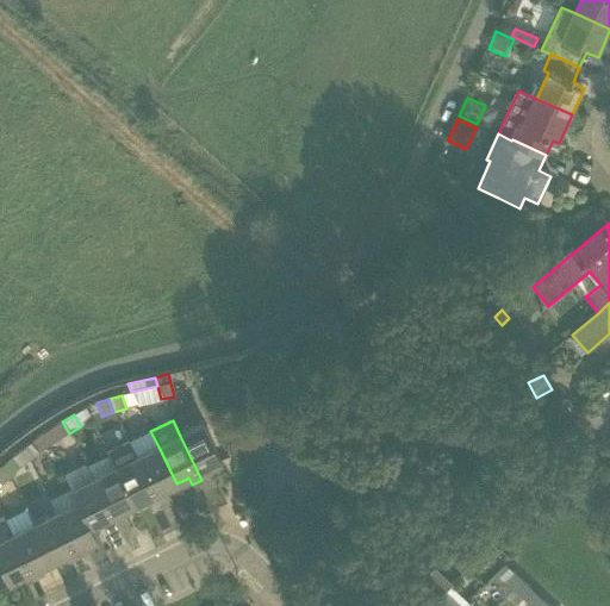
[(69,433),(62,422),(56,425),(63,437),(69,433)]
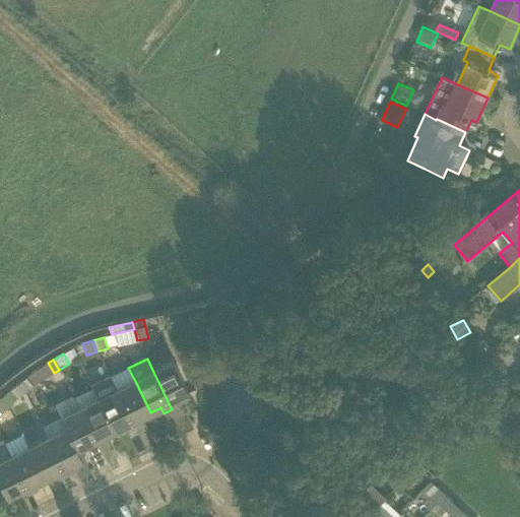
[(173,362),(153,372),(172,409),(180,405),(177,399),(179,398),(188,394),(173,362)]
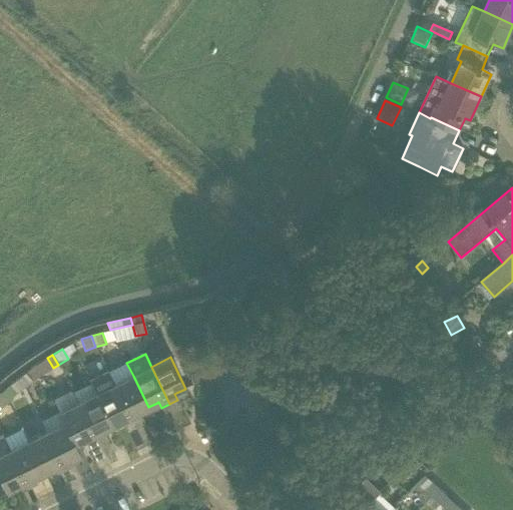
[(90,381),(91,384),(96,394),(112,425),(121,421),(122,420),(125,426),(133,422),(114,385),(108,372),(90,381)]
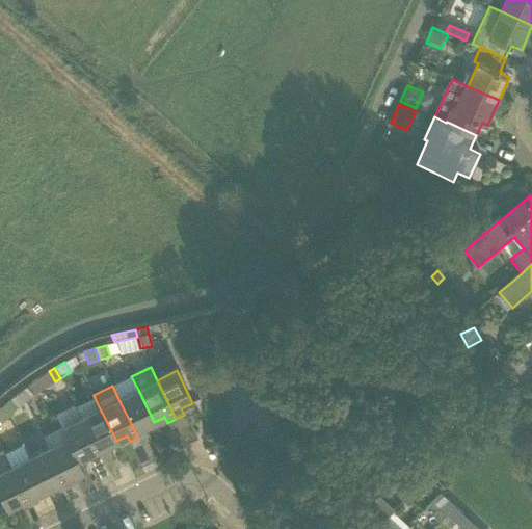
[(26,387),(18,393),(25,402),(34,396),(26,387)]
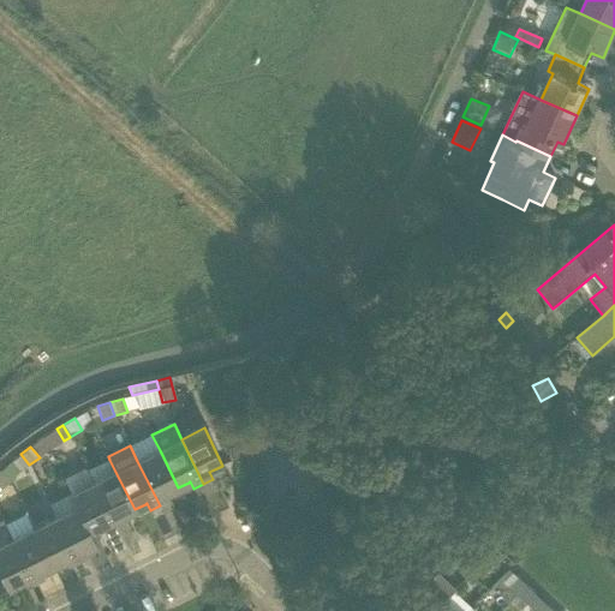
[(159,450),(137,461),(160,505),(169,501),(166,493),(167,493),(178,487),(160,450),(159,450)]
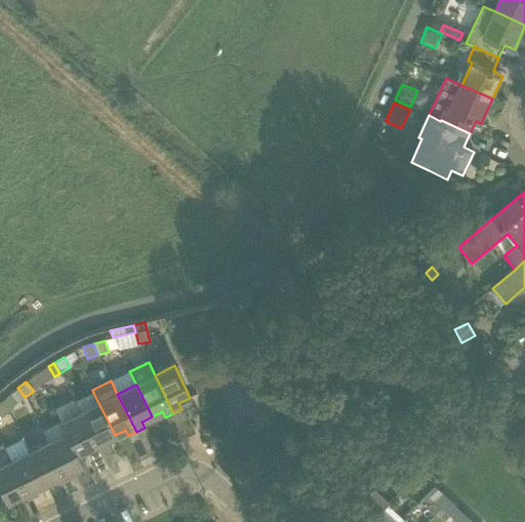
[(17,388),(9,395),(16,404),(25,397),(17,388)]
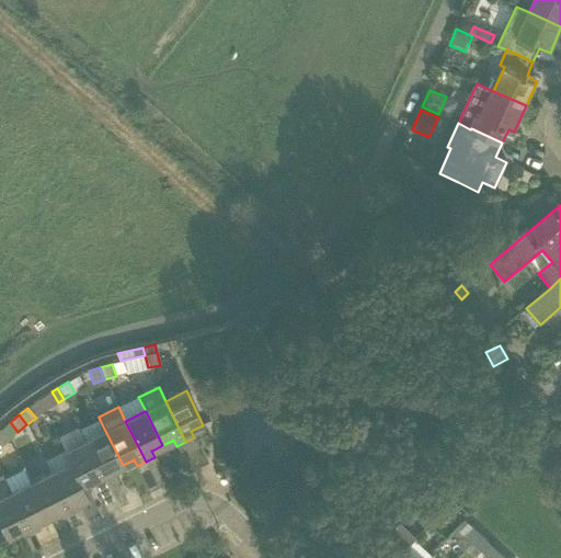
[(542,436),(554,428),(545,416),(533,424),(542,436)]
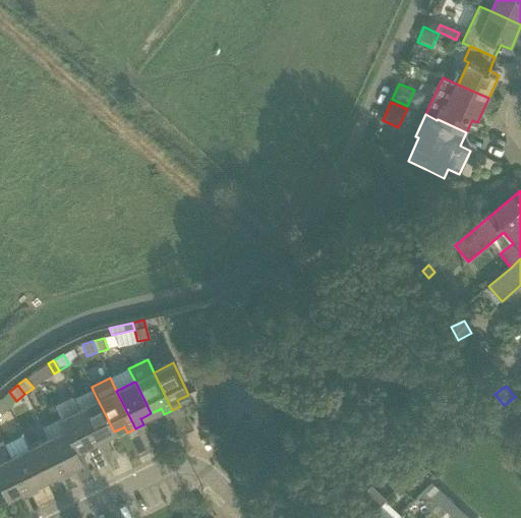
[(98,400),(79,409),(98,447),(106,443),(103,438),(105,437),(112,433),(114,432),(98,400)]
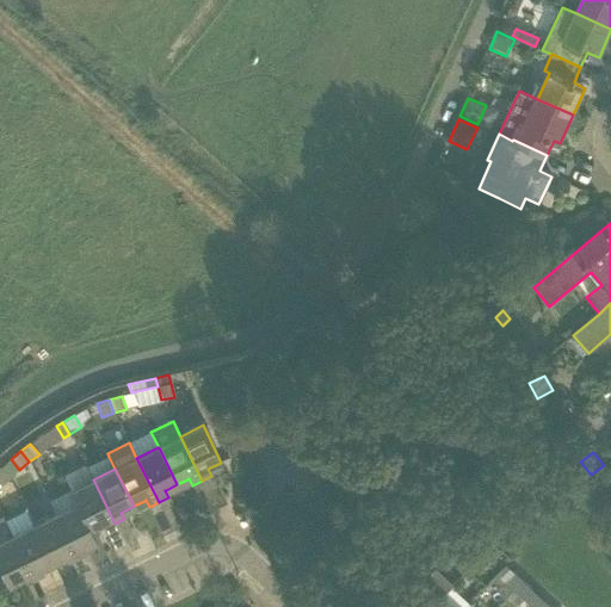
[(598,499),(608,493),(598,476),(587,482),(598,499)]
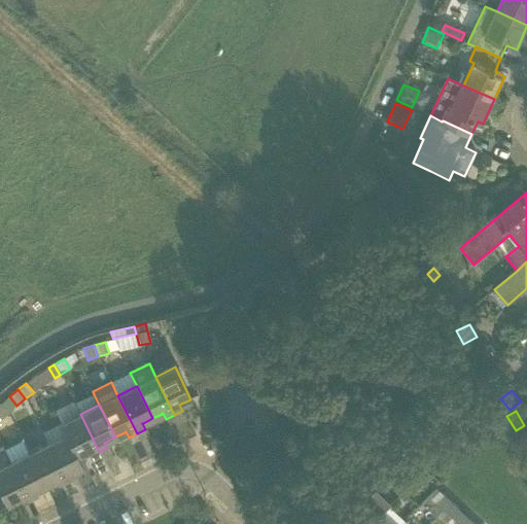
[(80,414),(61,424),(67,434),(77,456),(78,455),(86,451),(88,451),(91,456),(99,452),(80,414)]
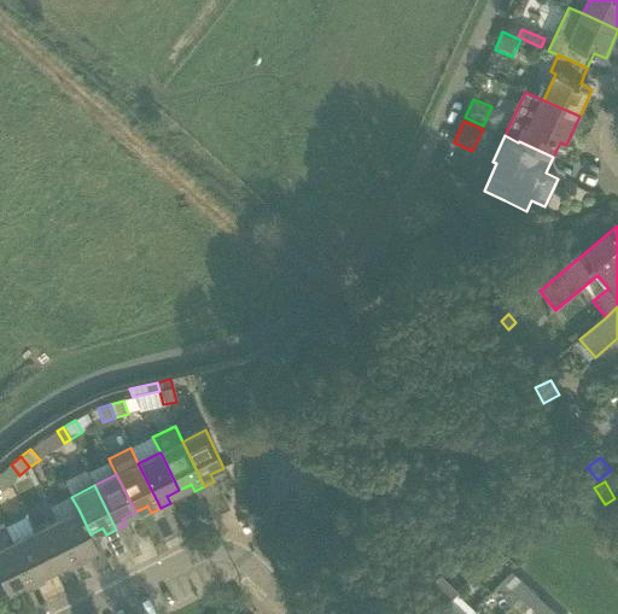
[(79,509),(57,520),(79,565),(88,560),(85,554),(98,547),(92,533),(91,534),(79,509)]
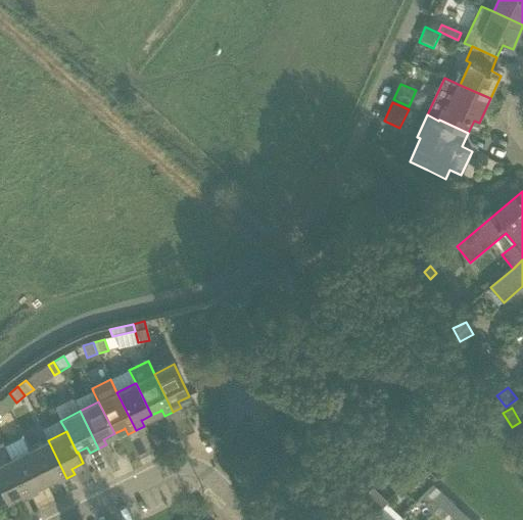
[(45,482),(29,451),(22,438),(4,447),(10,460),(30,498),(38,493),(35,487),(45,482)]
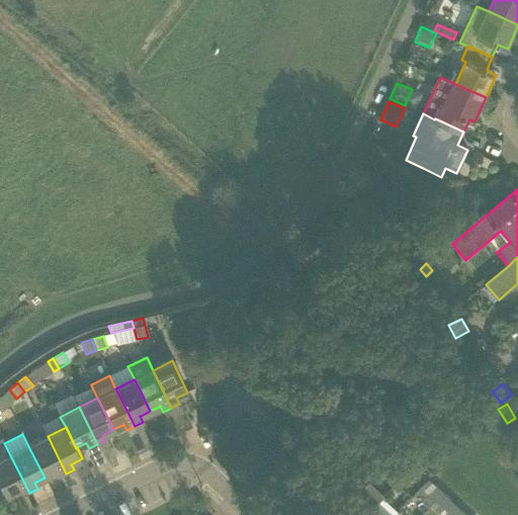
[(28,446),(45,478),(55,473),(58,478),(66,474),(48,436),(28,446)]
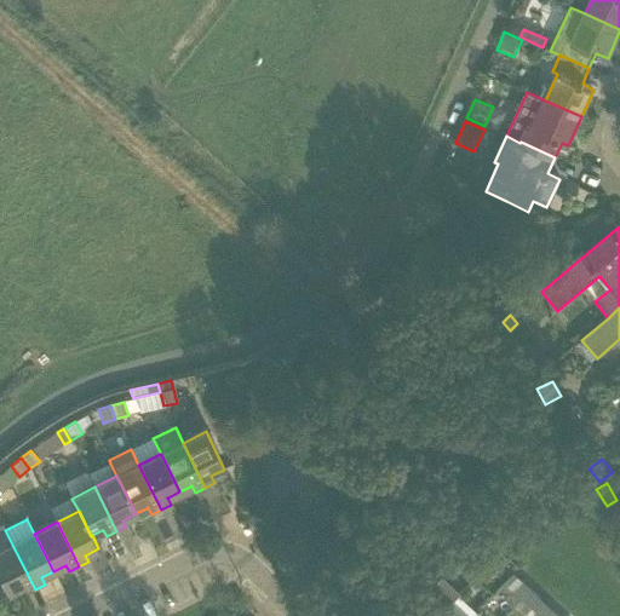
[(26,593),(35,589),(12,545),(5,530),(3,525),(0,525),(0,548),(1,550),(0,550),(0,576),(9,593),(22,587),(26,593)]
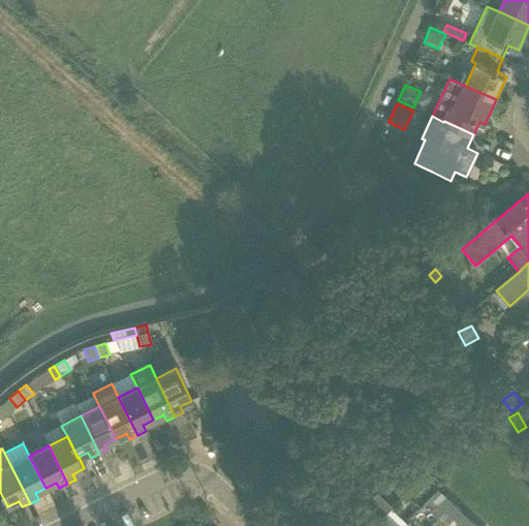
[(413,482),(423,471),(412,462),(403,472),(413,482)]
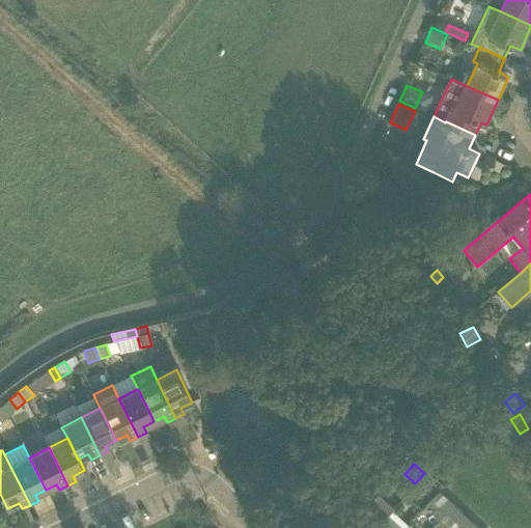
[(427,473),(419,482),(426,490),(435,480),(427,473)]
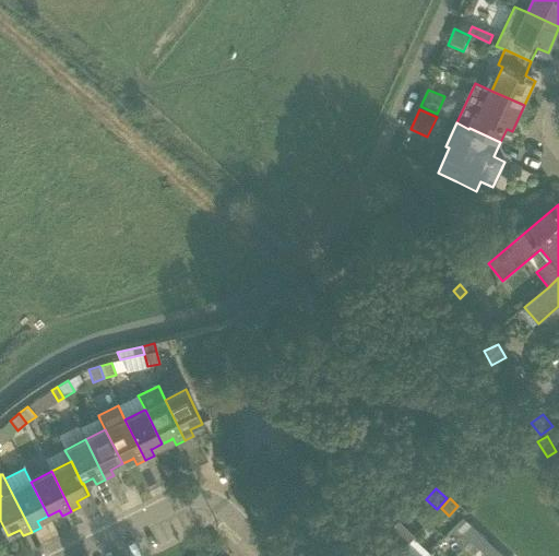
[(462,518),(453,528),(468,542),(470,543),(470,542),(477,534),(478,533),(462,518)]
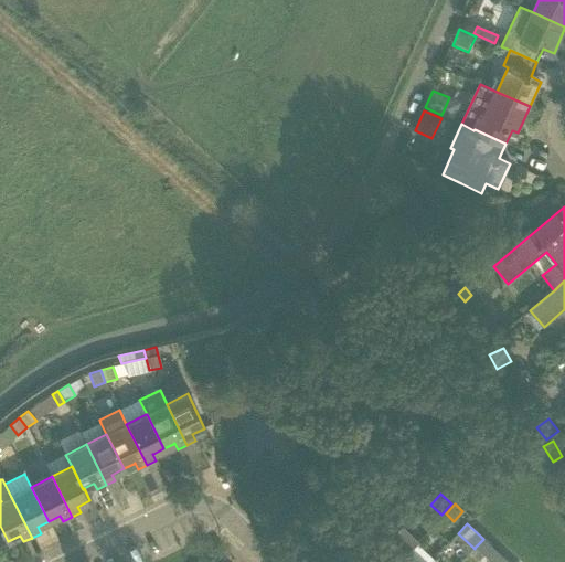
[(398,529),(390,539),(369,561),(401,561),(416,545),(398,529)]
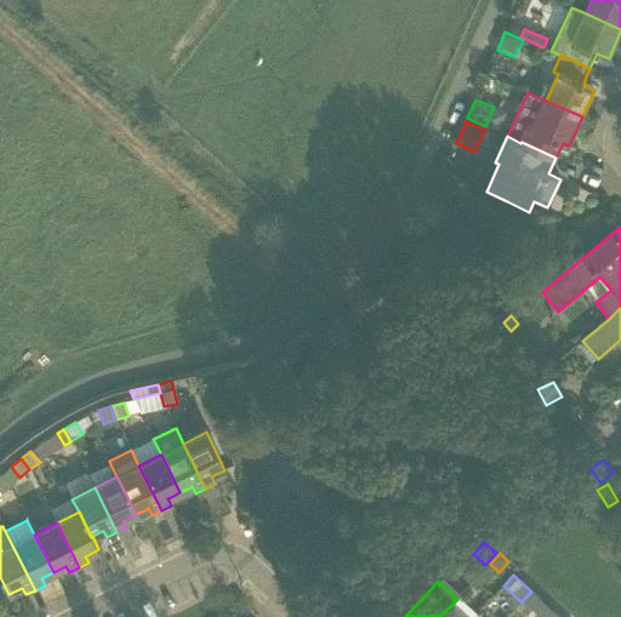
[(522,601),(522,603),(520,601),(513,610),(520,616),(543,616),(550,609),(540,600),(539,600),(530,593),(522,601)]
